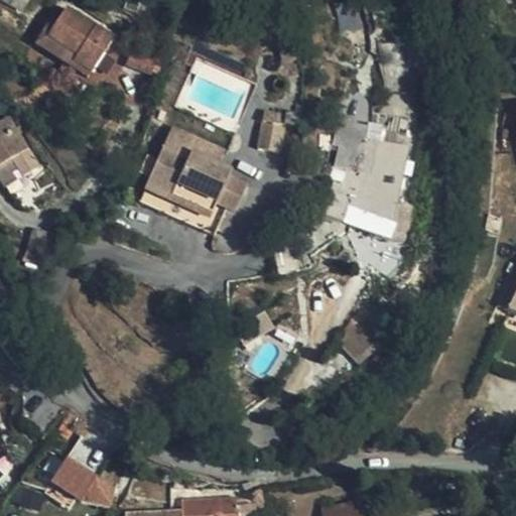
[(87,78),(114,36),(69,7),(67,9),(60,3),(44,28),(42,26),(33,42),(87,78)]
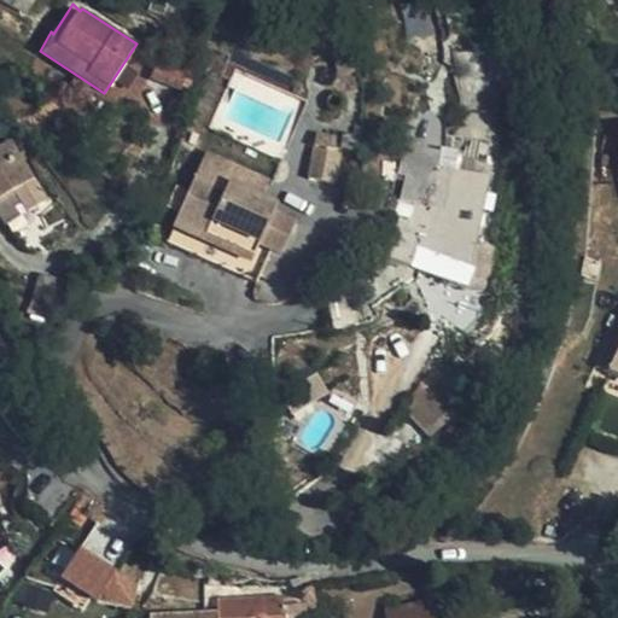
[(188,87),(196,51),(172,40),(152,73),(188,87)]
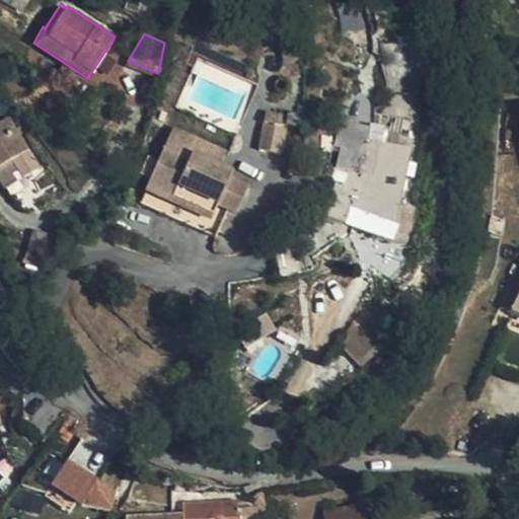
[(260,151),(280,155),(285,127),(280,126),(281,117),(265,115),(260,151)]
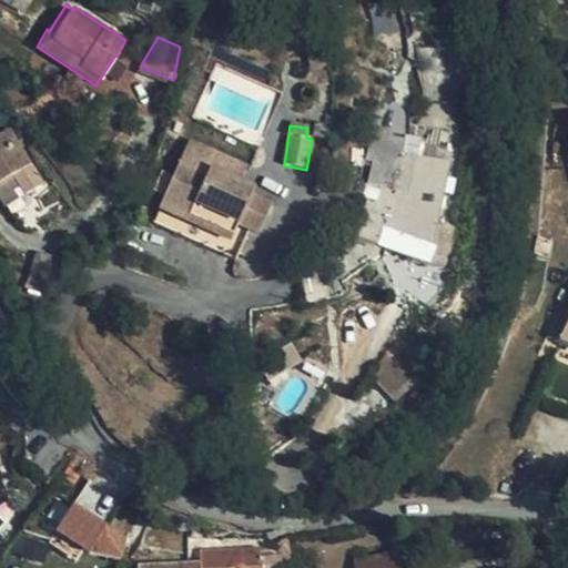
[(26,168),(6,131),(0,134),(0,194),(8,208),(44,185),(32,164),(26,168)]
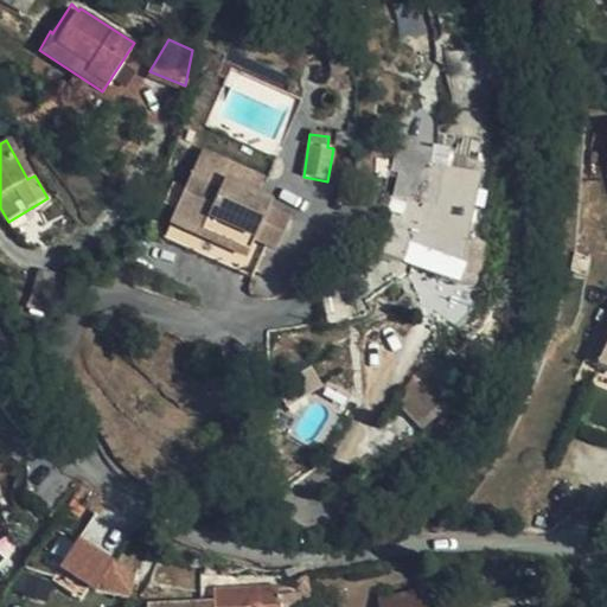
[(407,161),(411,147),(397,142),(390,155),(407,161)]
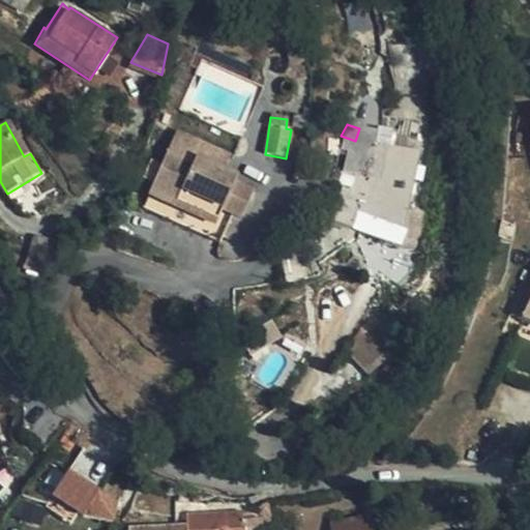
[(230,156),(176,133),(166,157),(192,169),(197,157),(225,170),(230,156)]
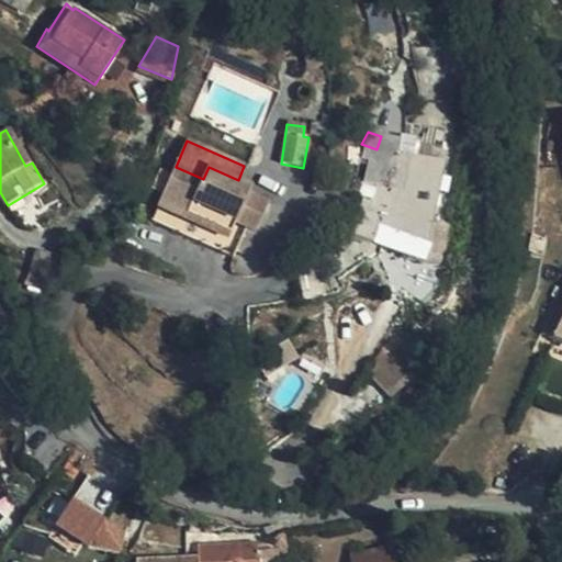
[(415,147),(412,157),(444,165),(445,156),(415,147)]
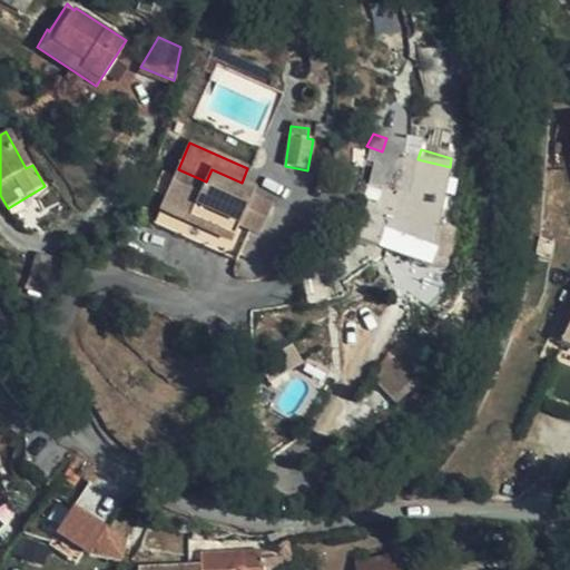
[(376,182),(381,188),(376,205),(370,203),(357,238),(444,271),(452,232),(444,229),(436,227),(442,199),(450,167),(418,159),(387,153),(376,182)]
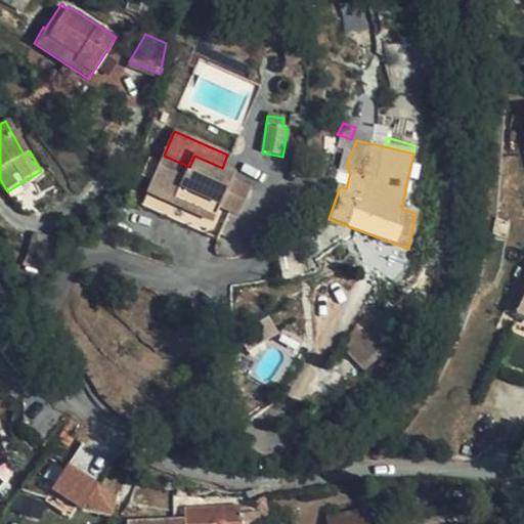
[(232,181),(235,174),(222,168),(194,156),(189,167),(164,156),(142,205),(219,238),(231,211),(239,214),(251,189),(232,181)]
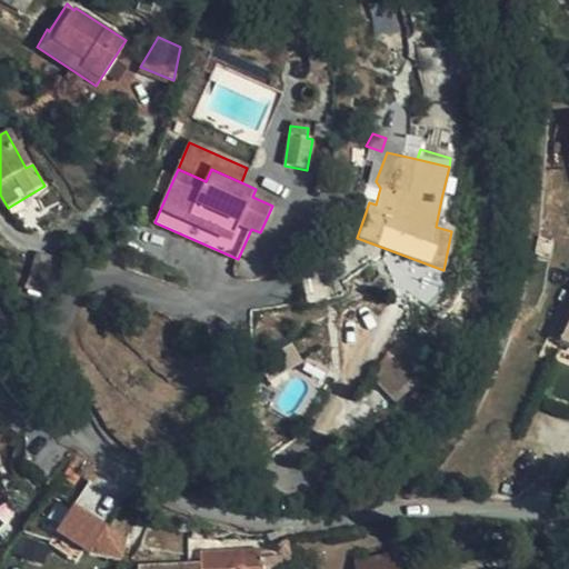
[(368,185),(362,199),(349,235),(357,238),(369,202),(376,205),(380,188),(368,185)]
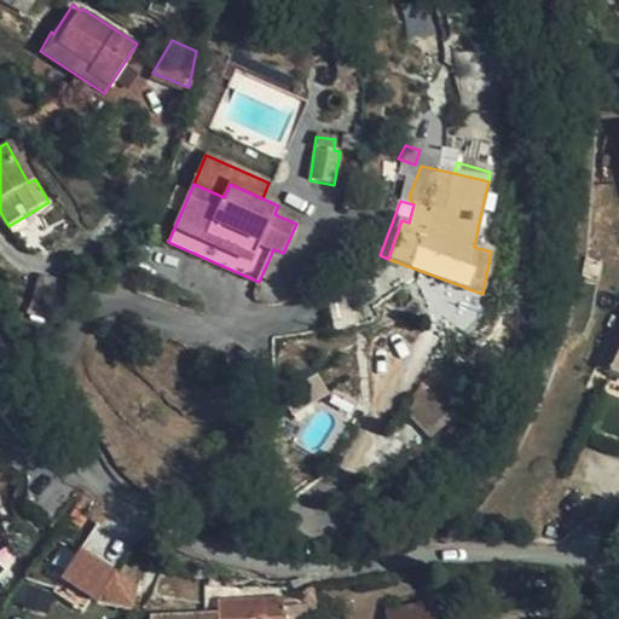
[(474,247),(482,249),(489,218),(480,217),(474,247)]
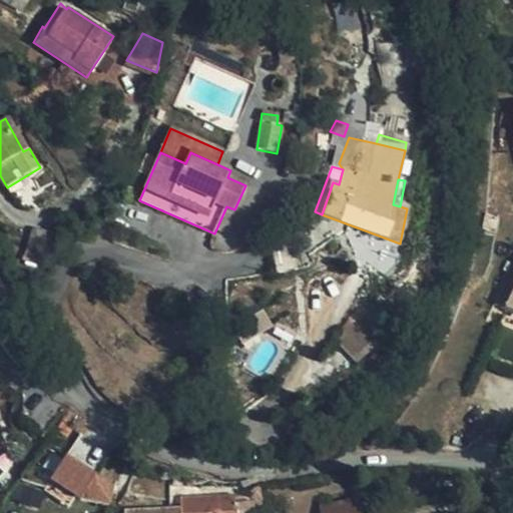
[(512,289),(504,308),(512,311),(512,289)]
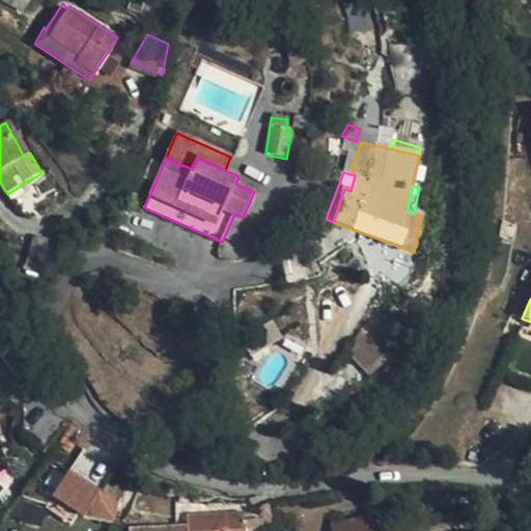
[(361,352),(404,313),(395,302),(352,343),(361,352)]
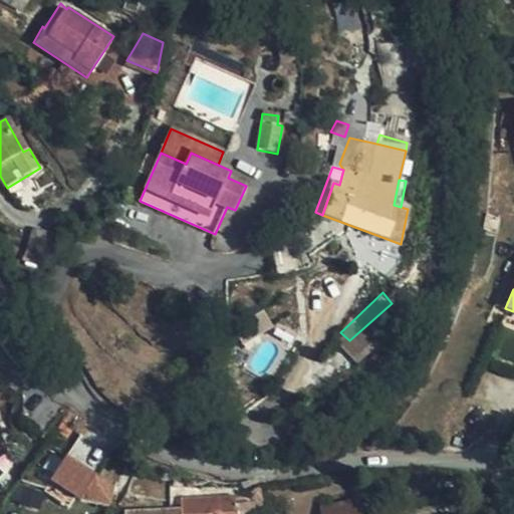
[(71,408),(55,429),(63,434),(78,414),(71,408)]
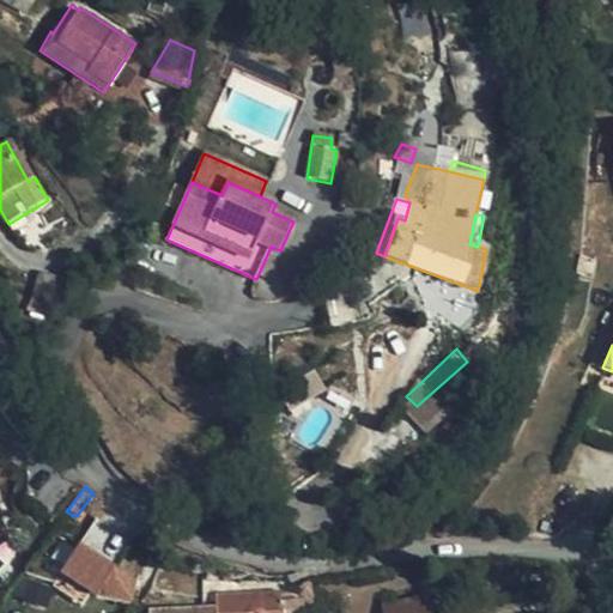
[(79,539),(61,570),(123,608),(143,576),(79,539)]
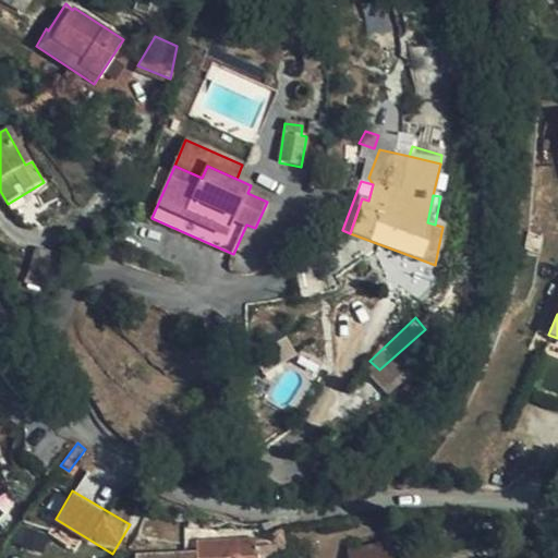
[(135,555),(135,557),(273,557),(273,537),(254,538),(254,537),(196,540),(196,552),(135,555)]
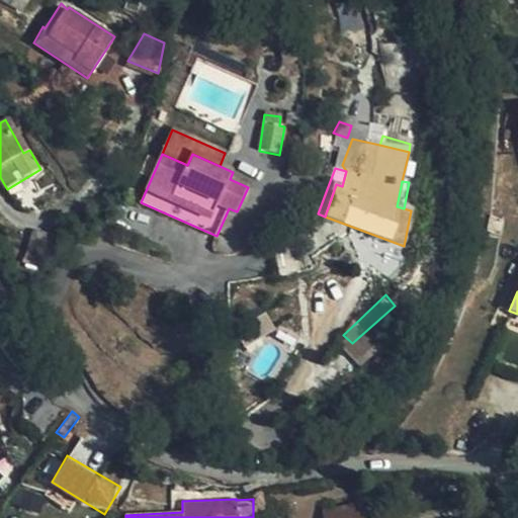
[(323,517),(363,517),(360,504),(322,511),(323,517)]
